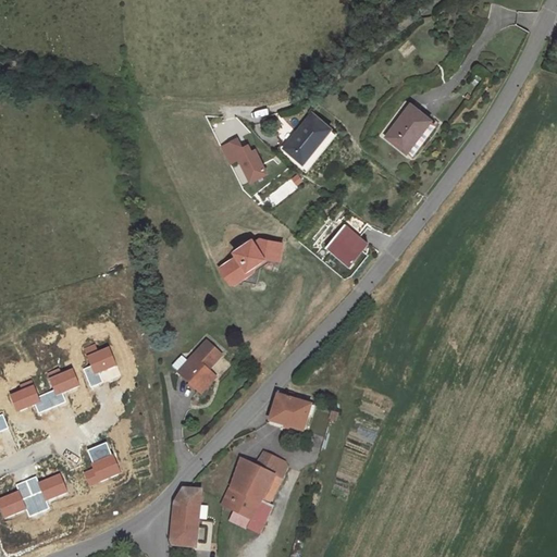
[(410,104),(386,137),(405,150),(416,136),(418,137),(431,120),(410,104)]
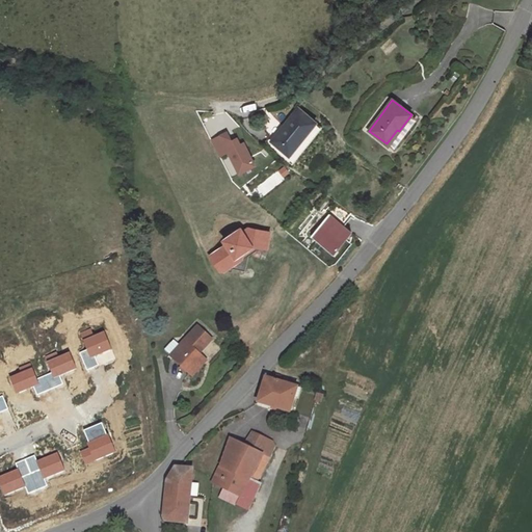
[(269,125),(262,128),(273,138),(280,130),(284,126),(298,107),(292,102),(284,106),(269,125)]
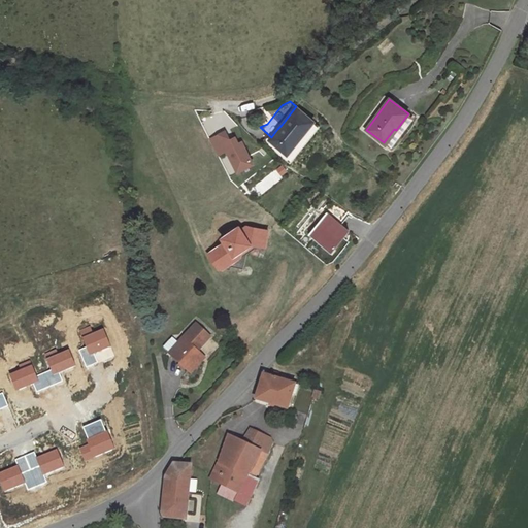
[(271,137),(269,139),(288,154),(314,122),(296,106),(282,125),(283,126),(279,130),(277,129),(271,137)]
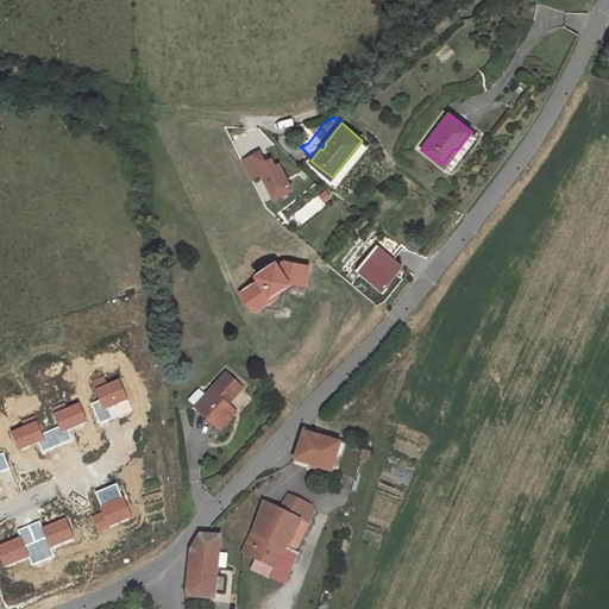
[(454,149),(443,164),(452,171),(477,137),(471,131),(457,150),(454,149)]
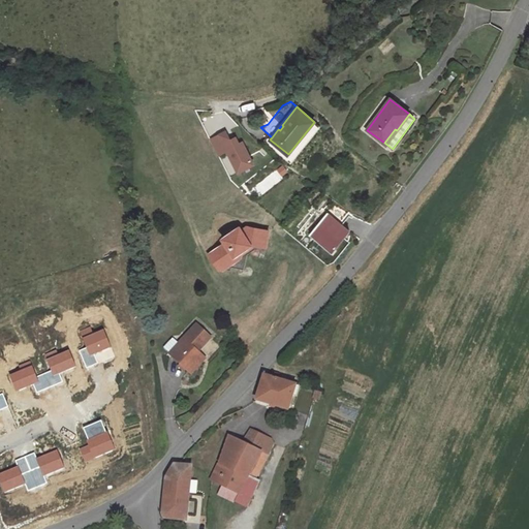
[(314,122),(288,154),(293,159),(319,126),(314,122)]
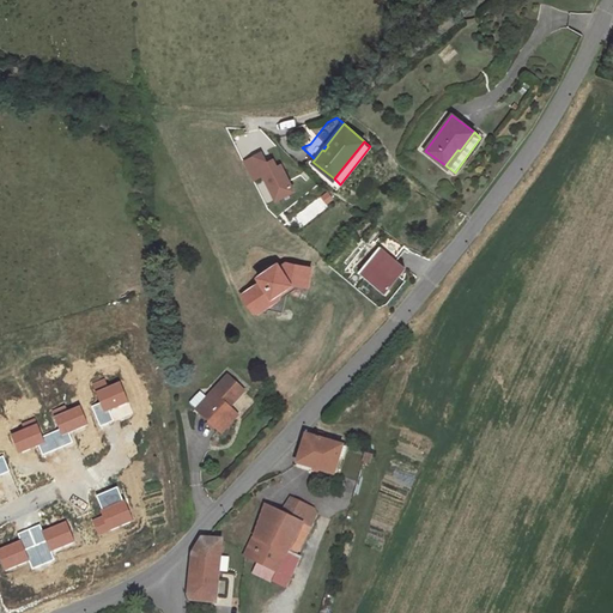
[(261,152),(243,162),(253,180),(263,174),(275,199),(293,190),(280,164),(277,167),(271,169),(267,162),(261,152)]
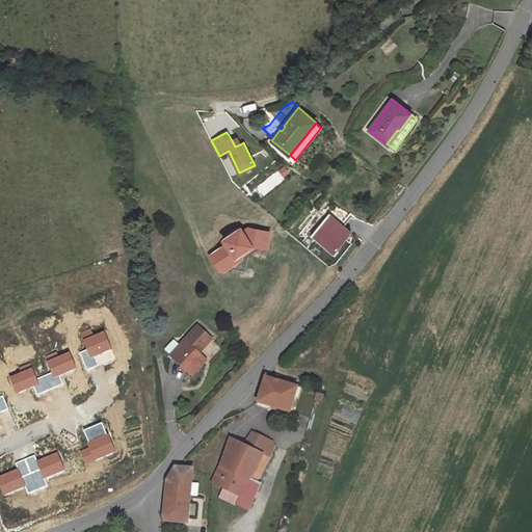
[(237,138),(232,140),(235,147),(240,144),(237,138)]
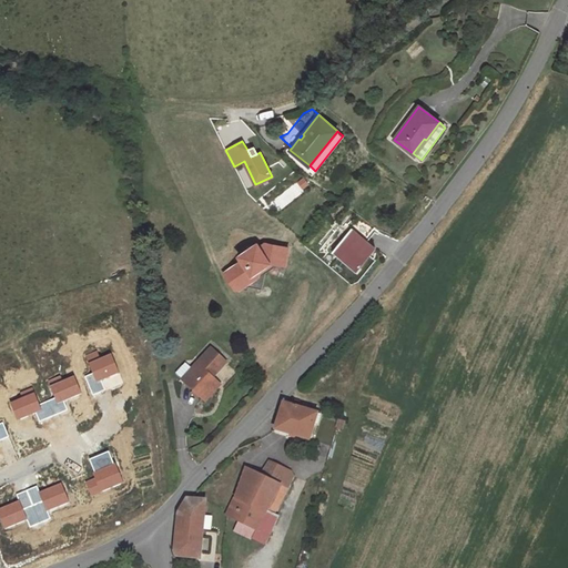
[(290,150),(287,152),(313,173),(315,171),(310,165),(290,150)]
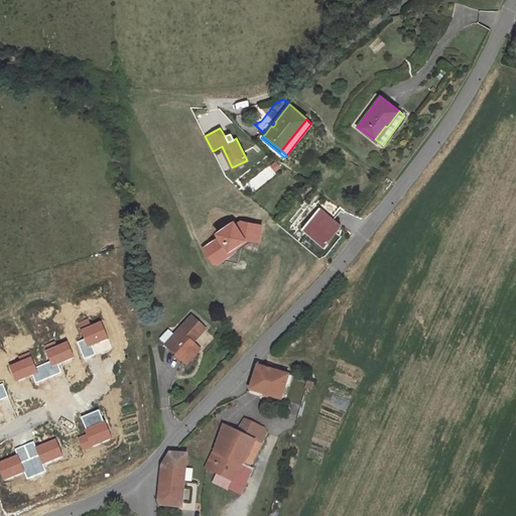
[(216,157),(223,171),(229,168),(222,154),(216,157)]
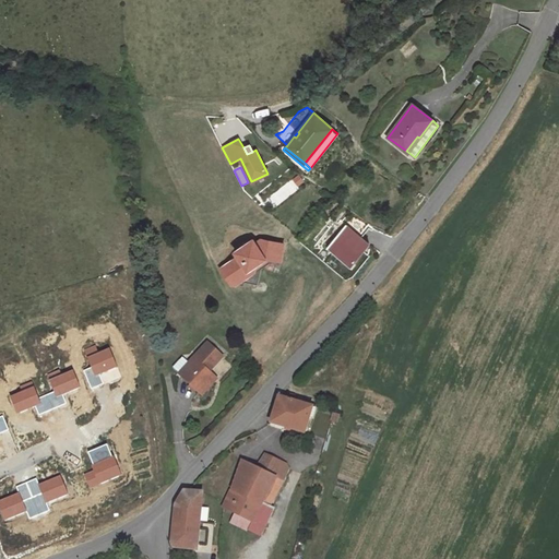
[(345,225),(330,244),(353,263),(369,244),(361,237),(358,235),(345,225)]
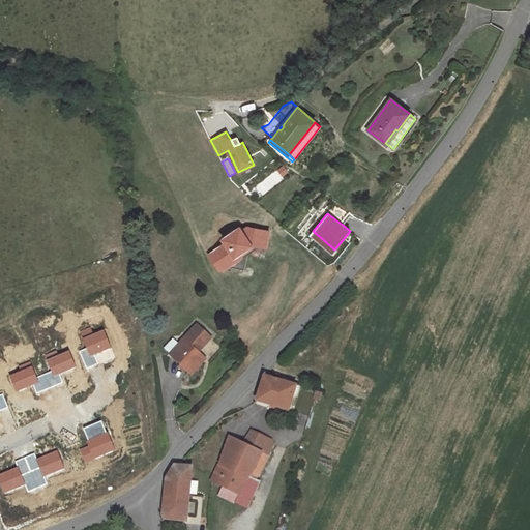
[(225,243),(215,251),(225,265),(218,269),(231,271),(232,268),(233,257),(235,256),(240,258),(241,252),(252,244),(266,247),(269,231),(247,227),(242,231),(240,228),(223,239),(225,243)]
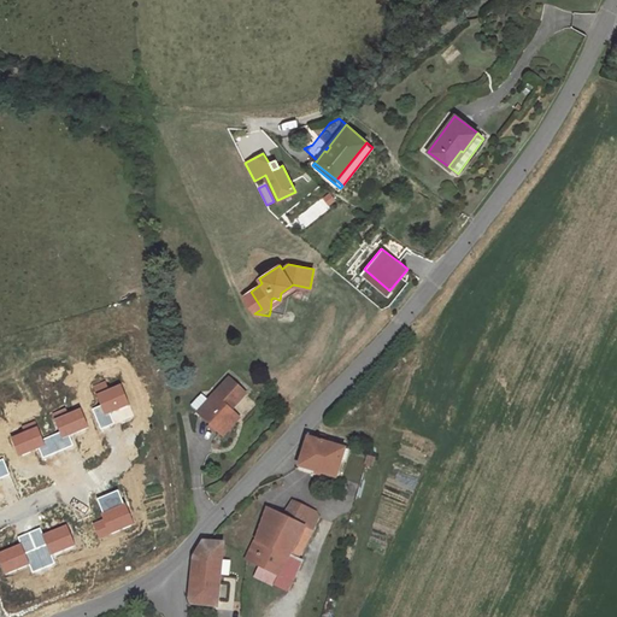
[(364,269),(362,272),(387,293),(389,291),(364,269)]
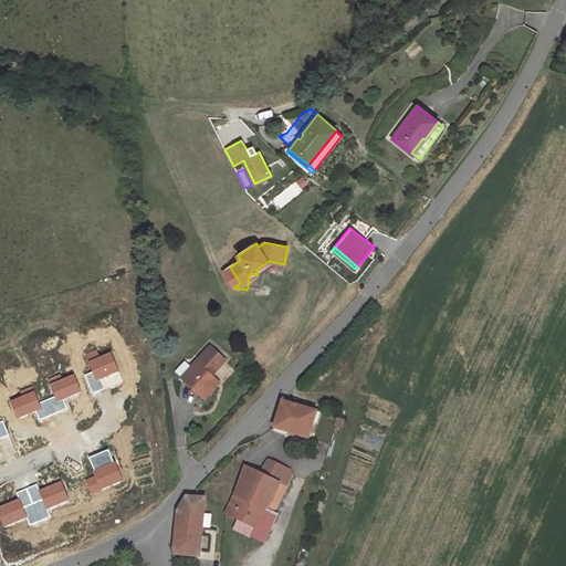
[(249,274),(248,286),(260,289),(263,273),(273,266),(283,268),(284,264),(269,261),(258,269),(257,275),(251,273),(249,274)]
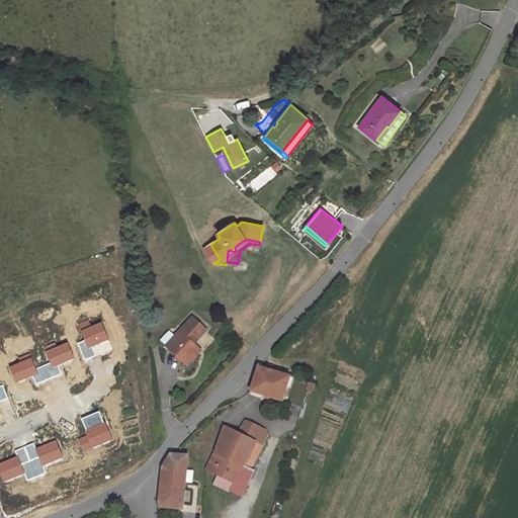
[(210,245),(204,249),(213,263),(220,259),(210,245)]
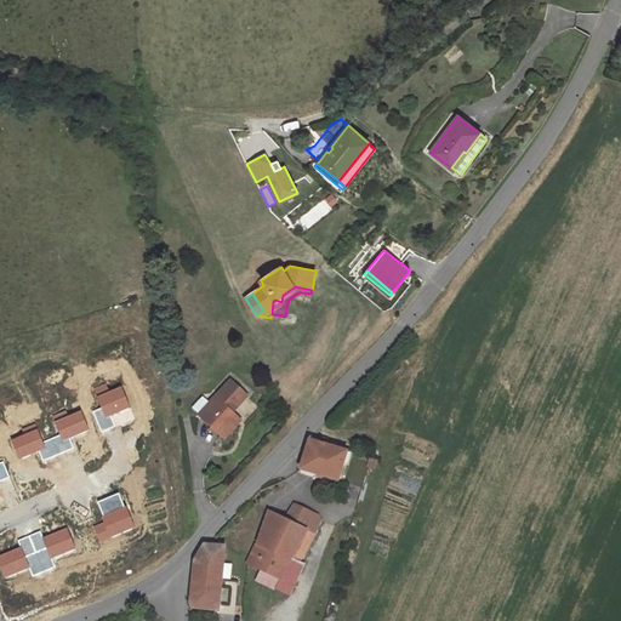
[(211,404),(200,416),(221,436),(235,420),(231,415),(233,412),(248,397),(231,381),(211,404)]
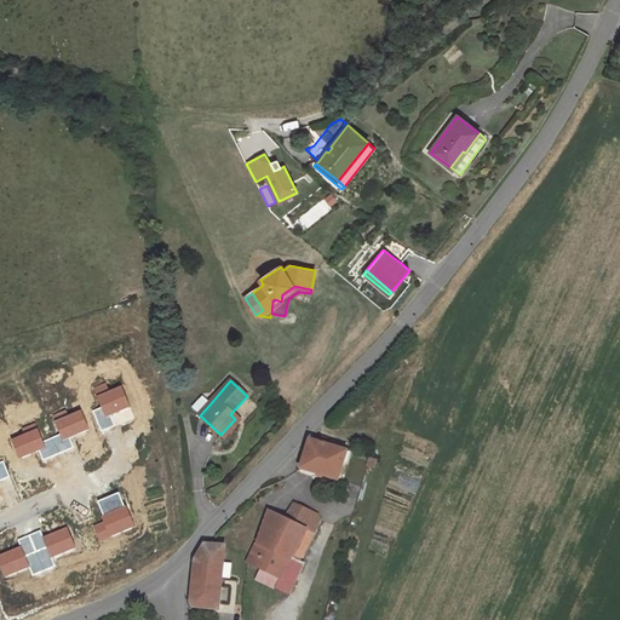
[(107,382),(92,388),(105,414),(131,407),(122,384),(110,391),(107,382)]
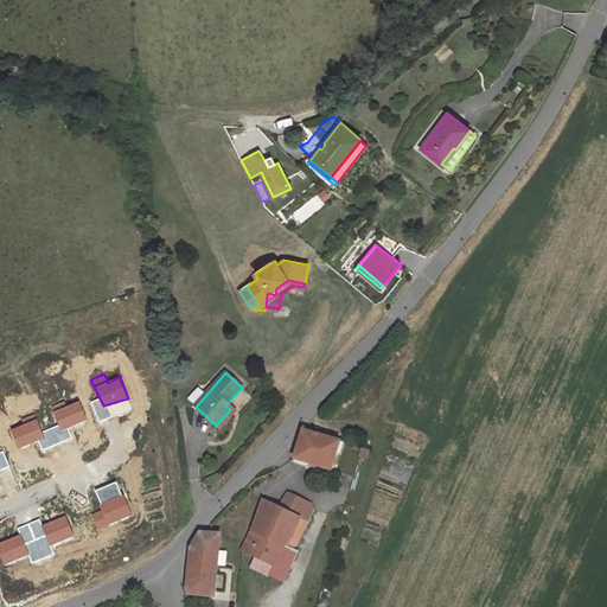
[(199,388),(189,400),(196,407),(206,395),(199,388)]
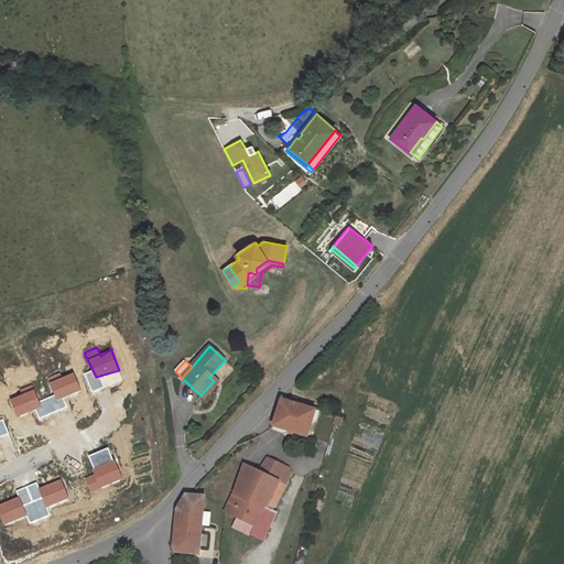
[(60,371),(46,377),(57,401),(80,391),(74,372),(63,378),(60,371)]
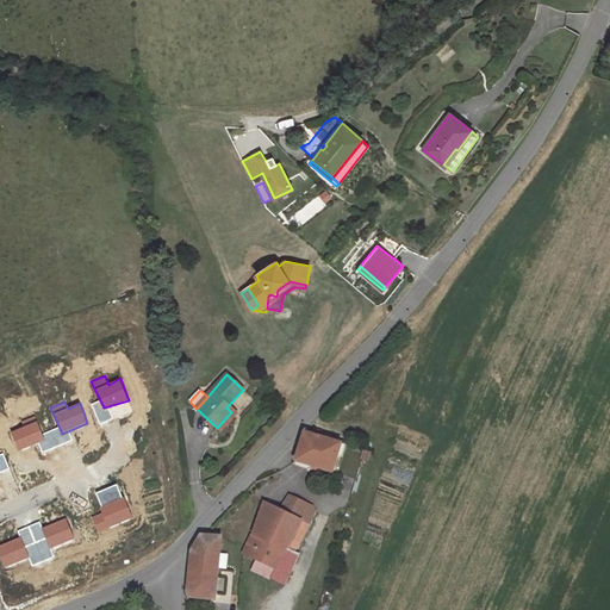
[(231,412),(217,428),(222,431),(237,414),(229,405),(226,408),(231,412)]
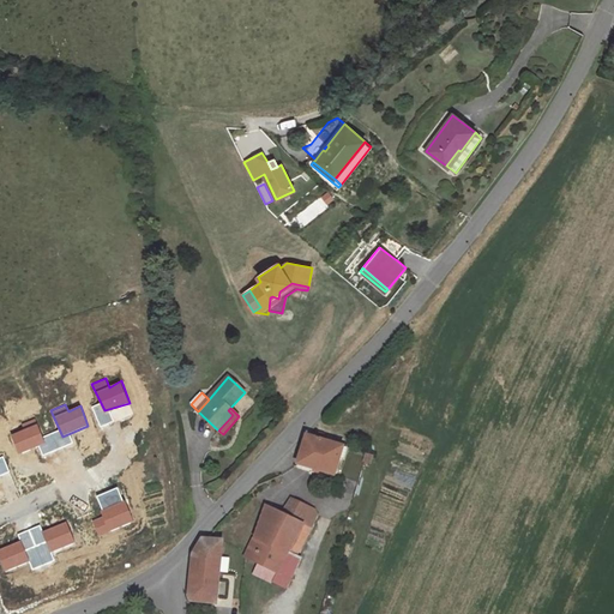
[(35,417),(20,423),(23,429),(11,433),(18,455),(44,444),(35,417)]
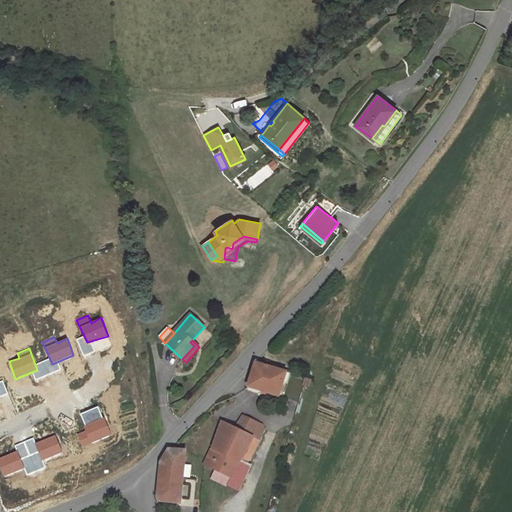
[(286,374),(286,373),(268,367),(263,366),(255,363),(248,387),(279,397),(283,382),(286,374)]
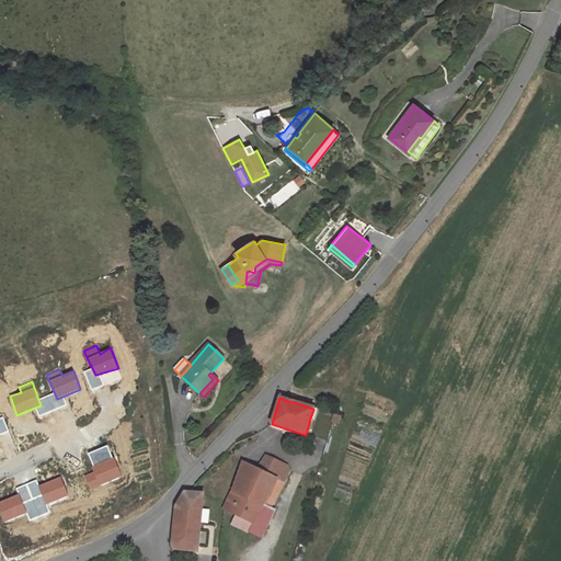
[(266,456),(258,469),(242,461),(231,492),(225,510),(235,514),(253,524),(263,503),(272,507),(284,482),(275,478),(277,472),(287,477),(290,470),(281,466),(282,464),(266,456)]
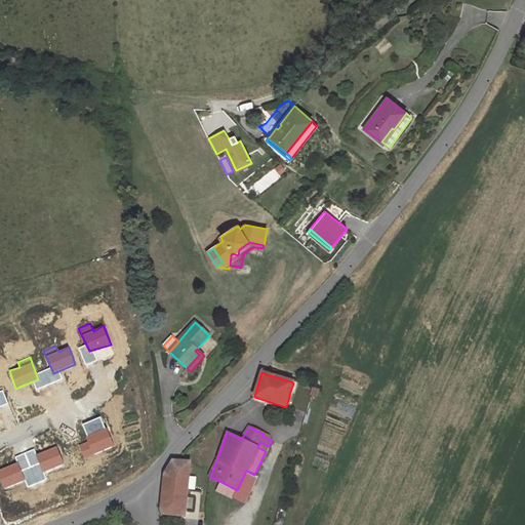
[(107,429),(86,437),(86,442),(79,445),(82,457),(93,453),(115,447),(107,429)]
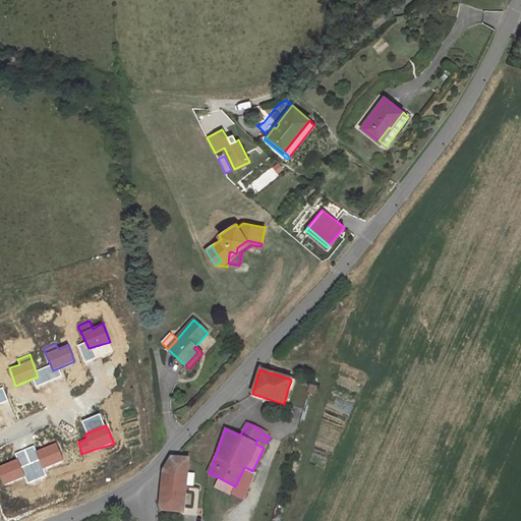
[(255,444),(264,448),(267,443),(257,439),(255,444)]
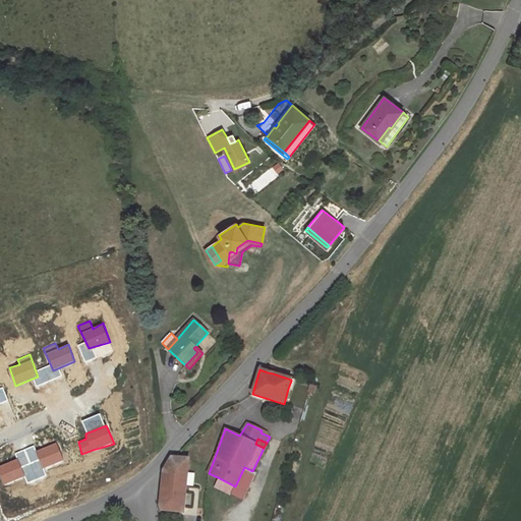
[(57,442),(37,450),(43,469),(63,461),(57,442)]
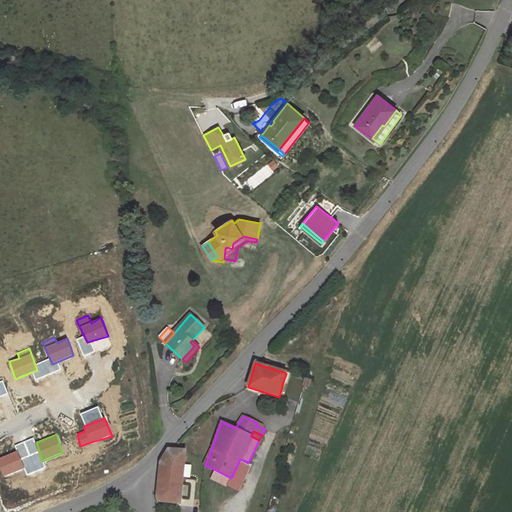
[(184,465),(185,451),(169,450),(161,462),(158,494),(159,501),(180,503),(183,477),(184,465)]
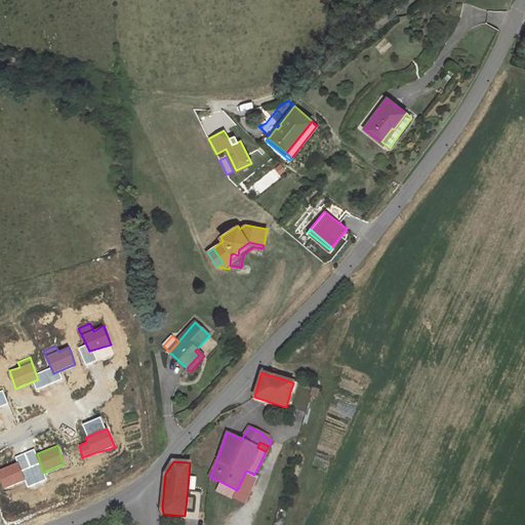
[(17,462),(0,469),(0,483),(2,489),(25,482),(17,462)]
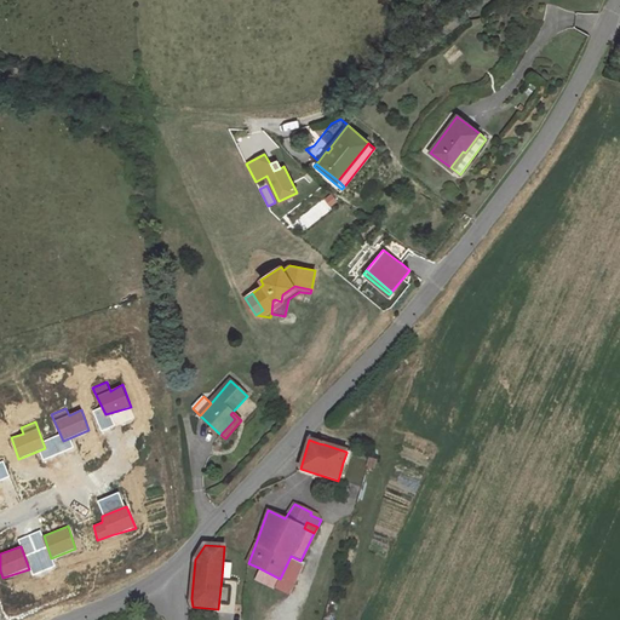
[(277,585),(287,590),(302,561),(300,561),(291,556),(280,579),(277,585)]
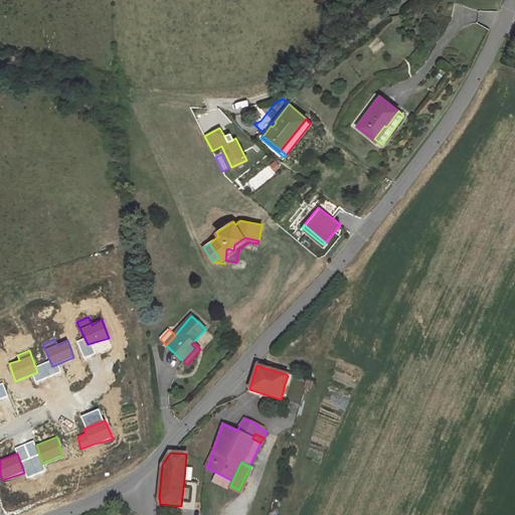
[(184,480),(191,481),(192,468),(185,468),(184,480)]
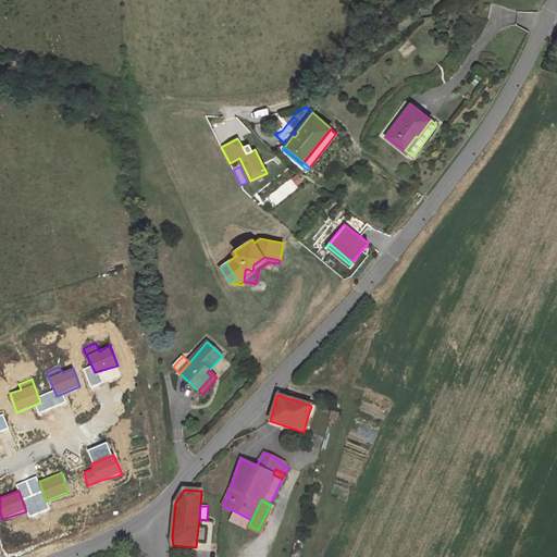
[(230,519),(243,525),(244,523),(249,525),(251,520),(233,510),(230,519)]
